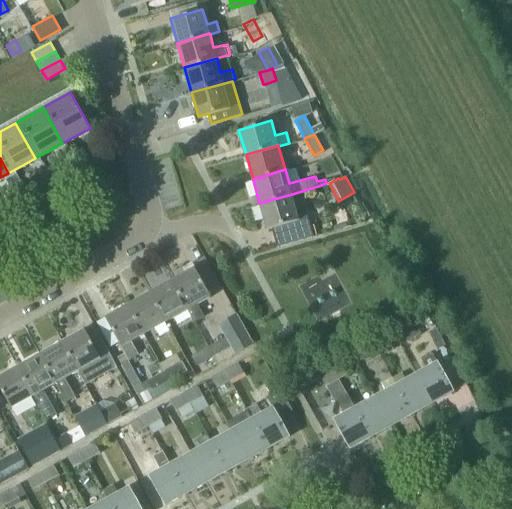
[(296,207),(292,194),(259,203),(267,228),(271,226),(277,245),(313,235),(306,210),(296,207)]
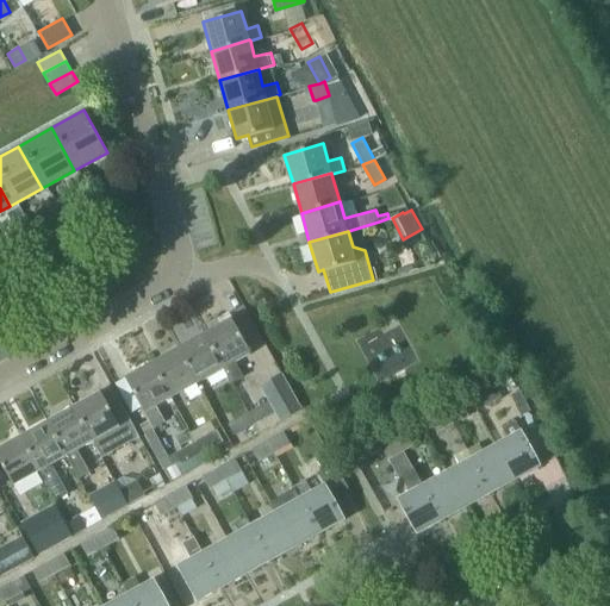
[(236,360),(251,351),(231,317),(205,332),(224,367),(231,380),(243,374),(236,360)]
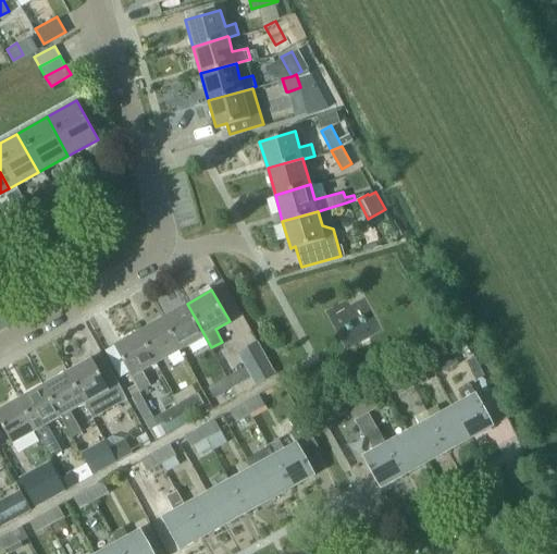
[(181,348),(205,335),(187,304),(163,317),(181,348)]
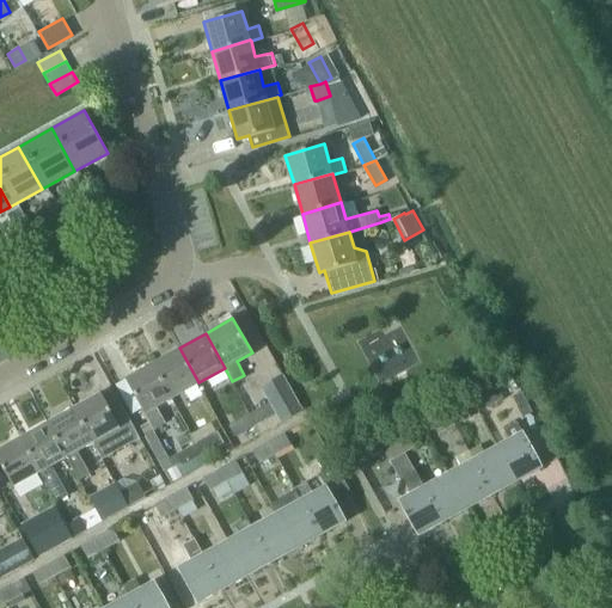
[(179,348),(153,362),(172,397),(199,382),(179,348)]
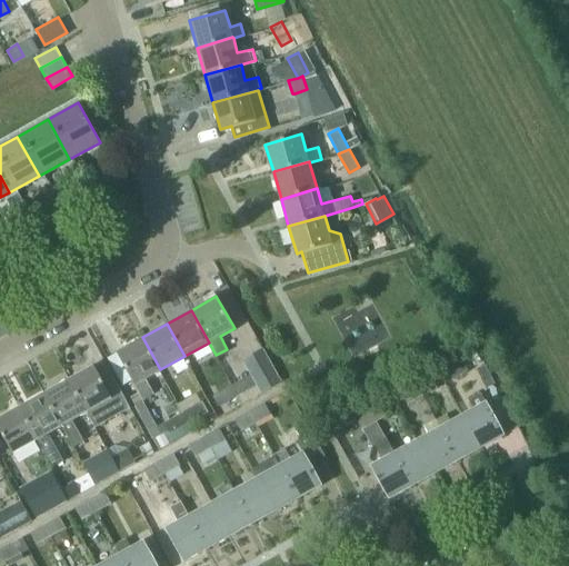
[(146,377),(160,369),(142,337),(117,351),(143,398),(155,393),(146,377)]
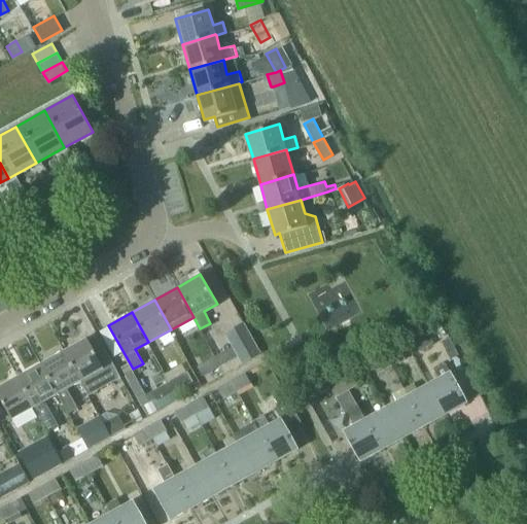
[(244,321),(224,332),(232,345),(215,355),(220,364),(238,355),(242,362),(261,352),(244,321)]
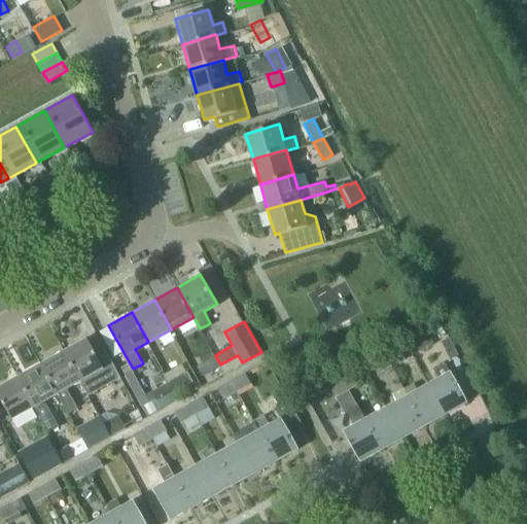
[(433,341),(427,329),(413,338),(419,349),(433,341)]
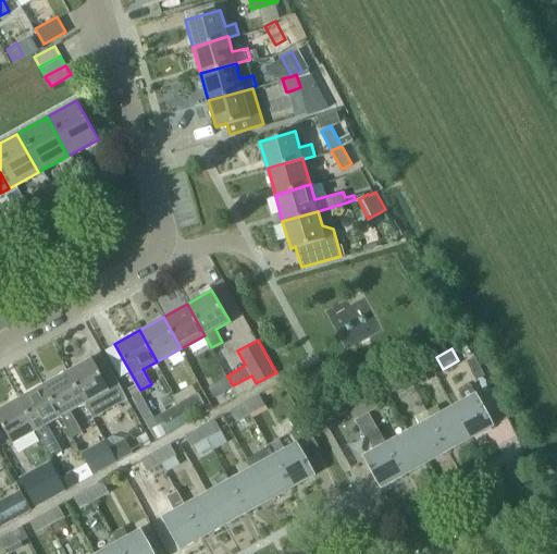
[(95,362),(91,356),(67,370),(85,402),(94,417),(104,410),(100,405),(114,397),(118,404),(128,397),(106,357),(95,362)]
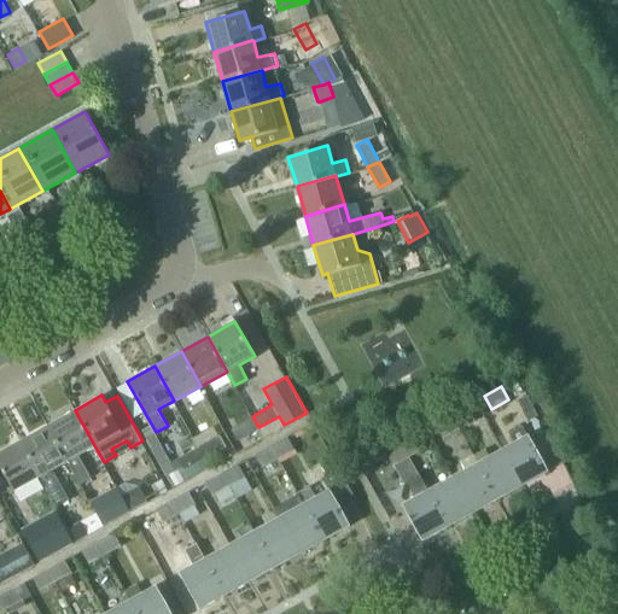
[(467,405),(452,414),(459,427),(474,419),(467,405)]
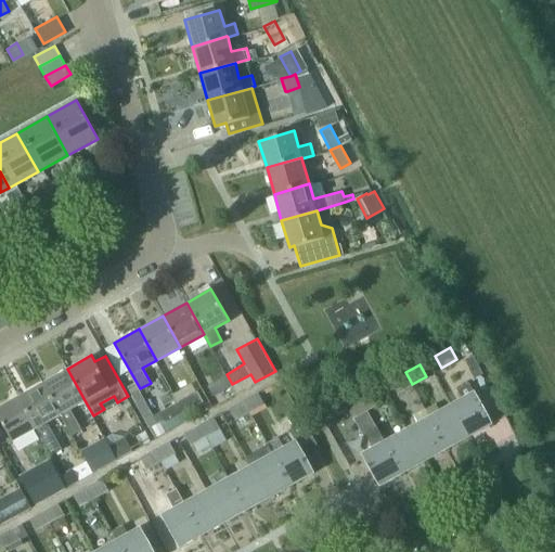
[(67,369),(43,382),(61,413),(73,434),(82,427),(72,408),(85,400),(67,369)]
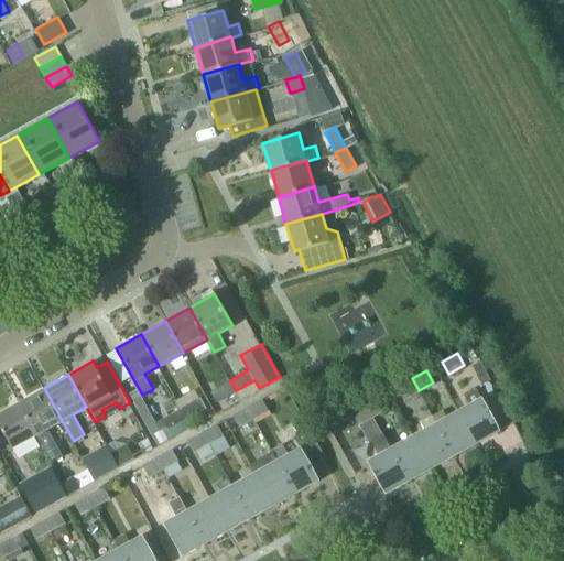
[(412,378),(397,387),(403,398),(419,390),(412,378)]
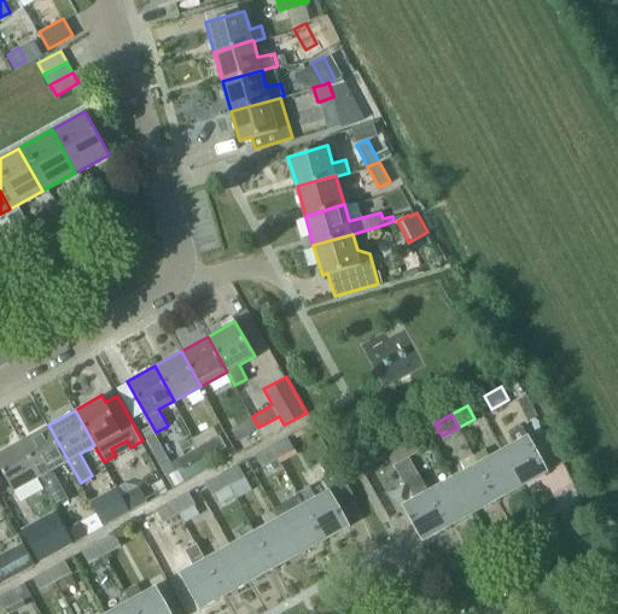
[(238,439),(258,427),(252,416),(231,427),(238,439)]
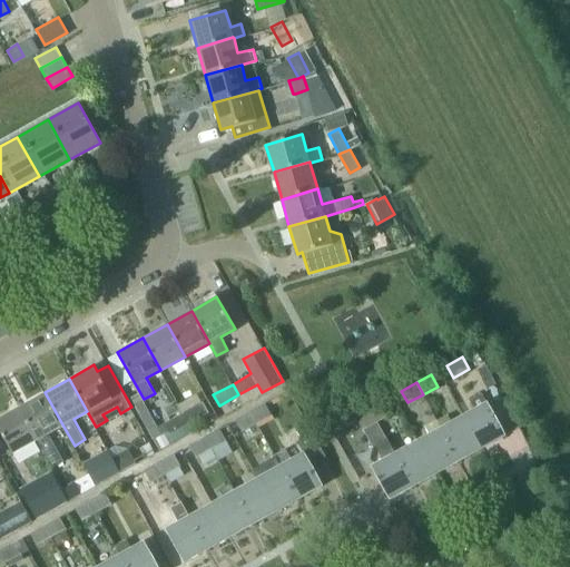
[(45,392),(19,407),(38,439),(52,466),(64,460),(49,432),(62,424),(45,392)]
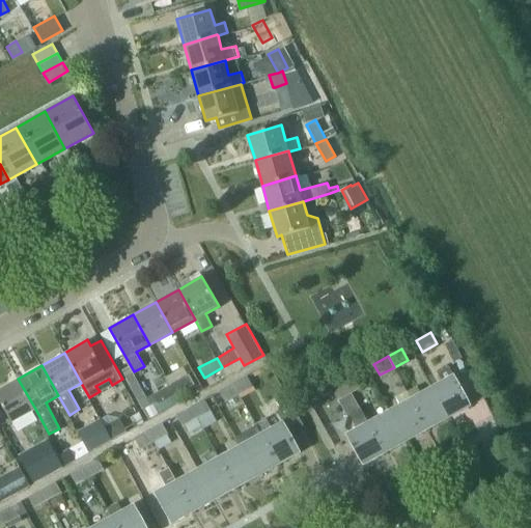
[(352,390),(365,383),(359,371),(345,380),(352,390)]
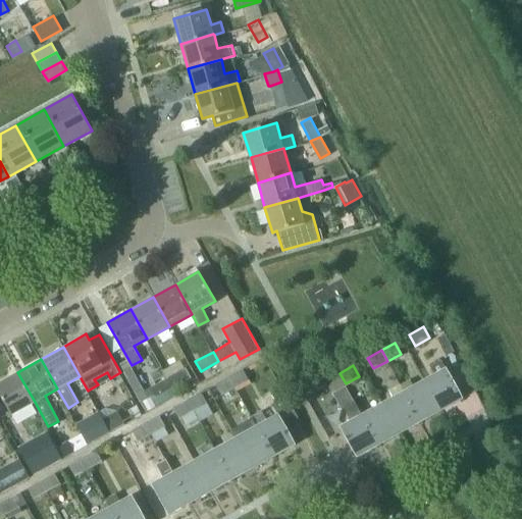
[(173,386),(191,376),(186,366),(167,376),(173,386)]
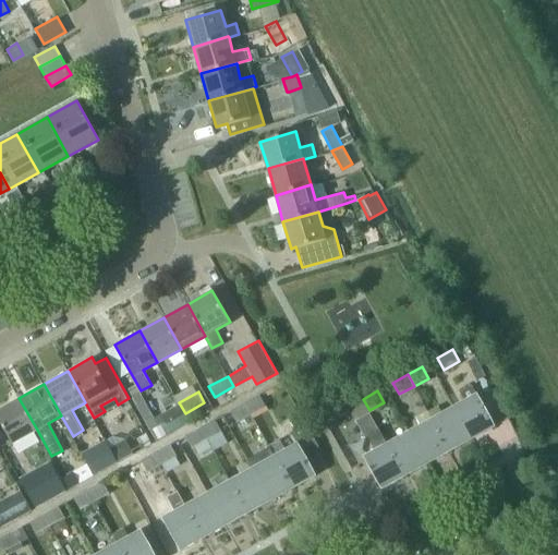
[(476,393),(453,406),(471,437),(494,424),(476,393)]
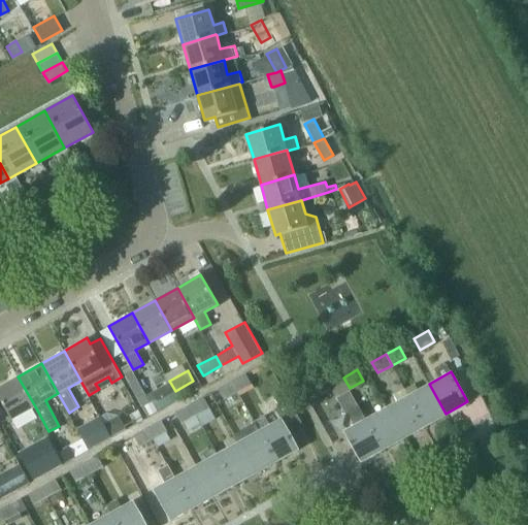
[(245,372),(232,381),(238,391),(252,384),(245,372)]
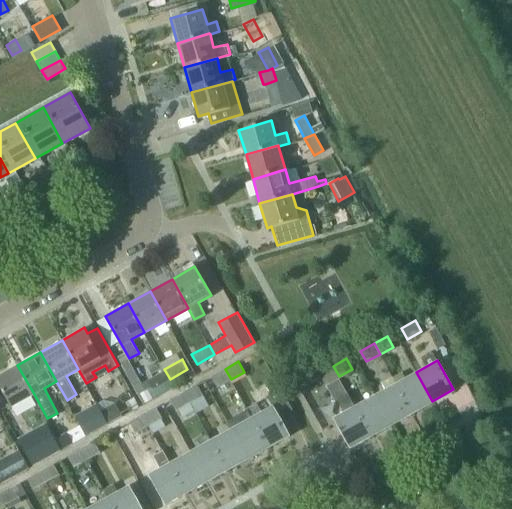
[(162,369),(159,363),(147,369),(150,375),(162,369)]
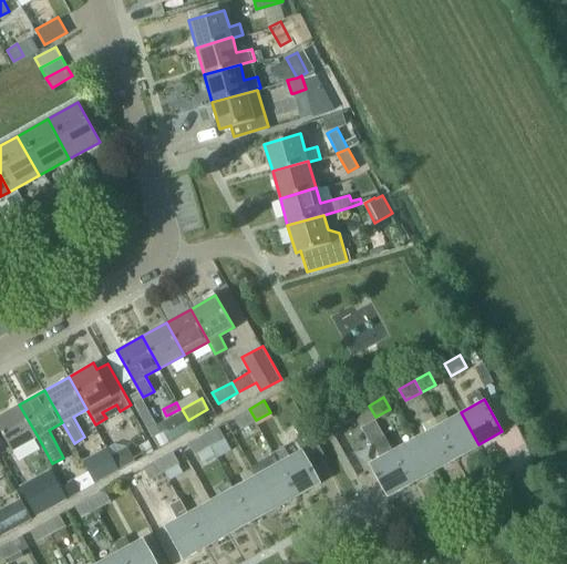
[(19,404),(0,414),(0,427),(12,450),(38,437),(19,404)]
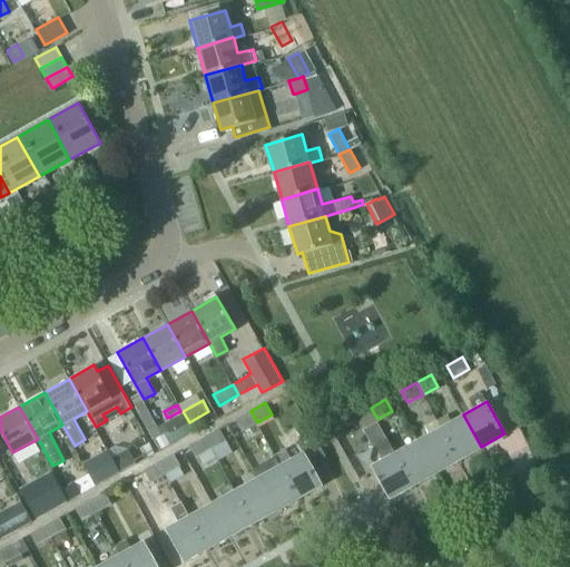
[(362,428),(377,419),(371,408),(355,416),(362,428)]
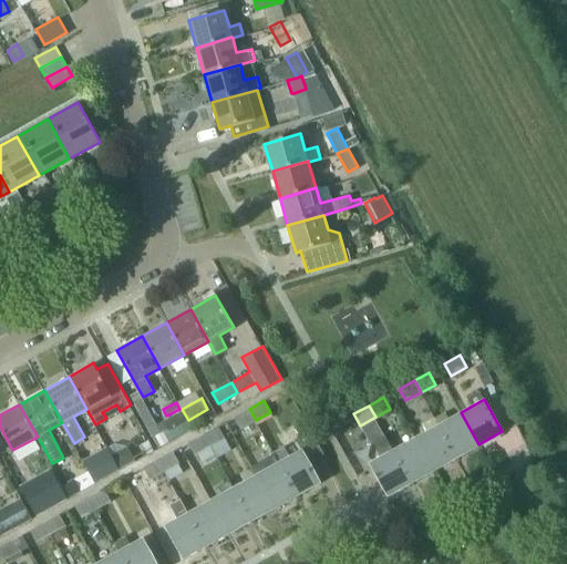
[(188,420),(182,409),(163,420),(173,438),(193,427),(188,420)]
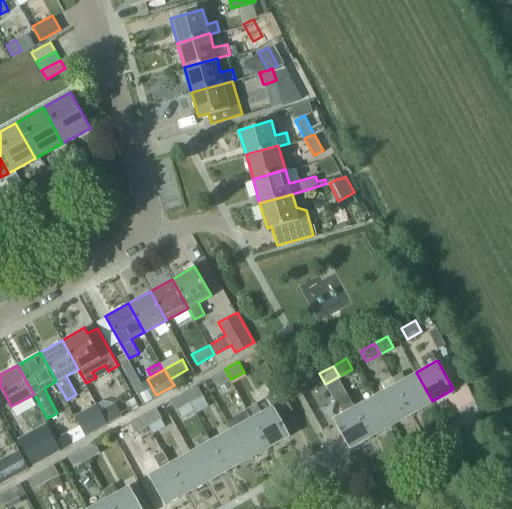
[(231,379),(225,369),(212,376),(217,387),(231,379)]
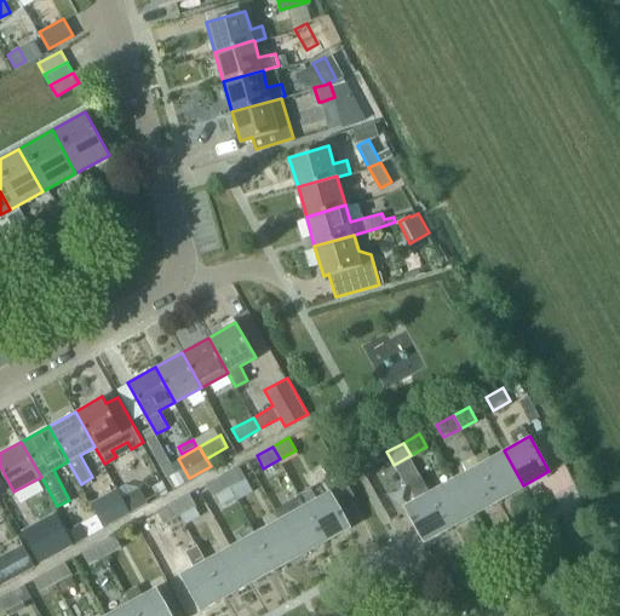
[(499,499),(523,485),(504,450),(481,464),(480,464),(499,499)]
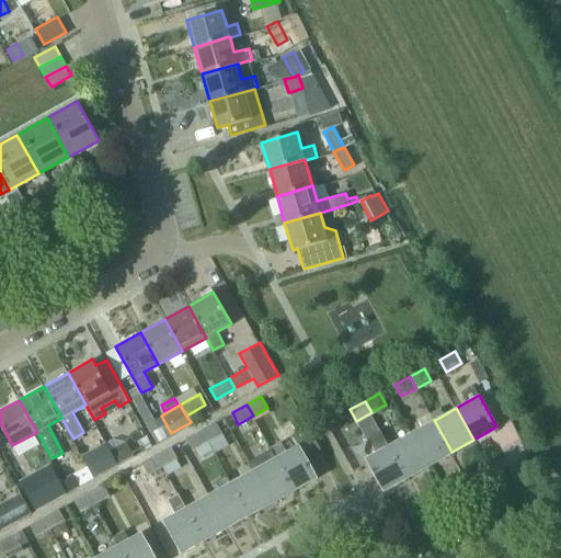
[(451,452),(434,420),(435,420),(430,411),(418,418),(423,426),(412,433),(430,465),(451,452)]
